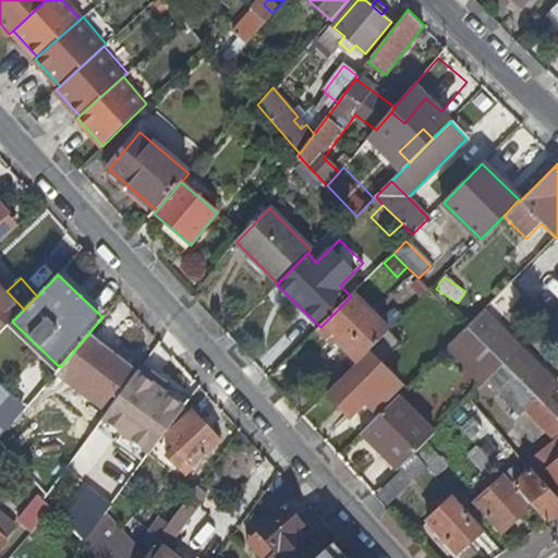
[(0,334),(12,322),(24,310),(7,291),(0,283),(0,334)]
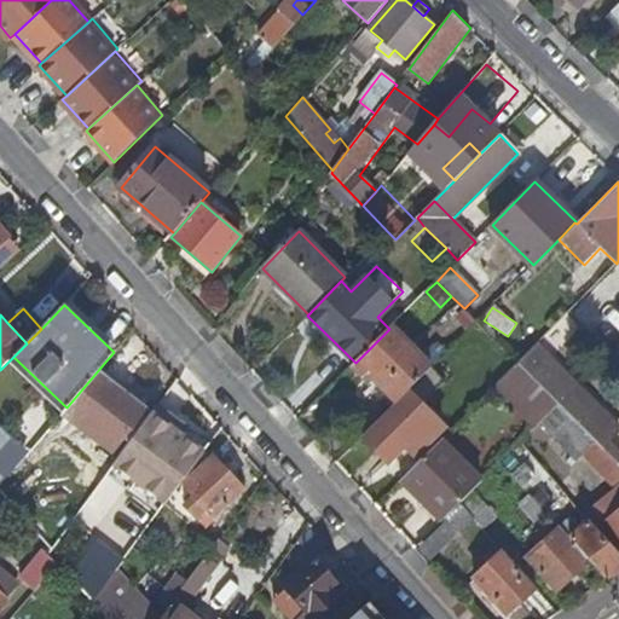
[(368,375),(395,403),(397,401),(433,365),(392,325),(389,329),(356,363),(351,366),(364,379),(368,375)]
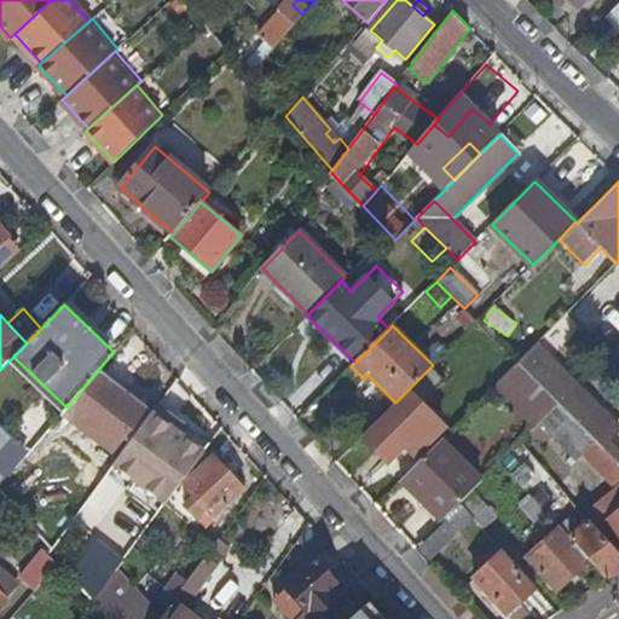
[(618,431),(618,426),(537,343),(518,363),(560,404),(596,441),(603,447),(608,441),(618,431)]
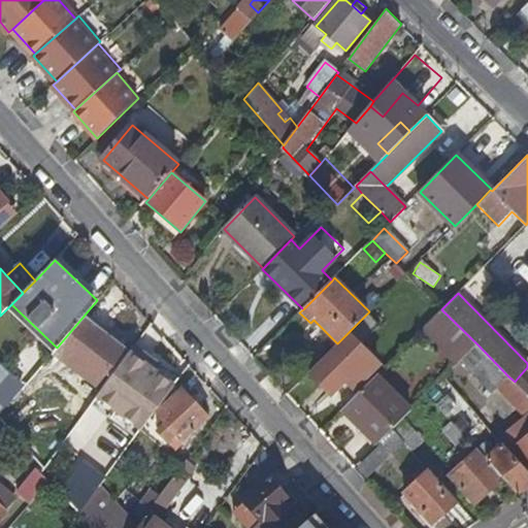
[(423,328),(459,363),(477,344),(441,309),(423,328)]
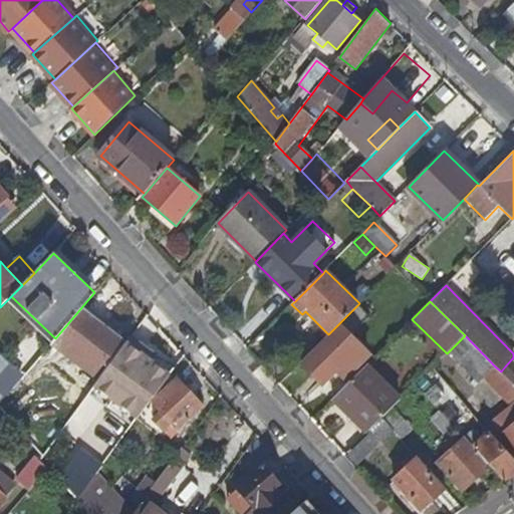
[(52,344),(99,380),(101,377),(127,343),(82,309),(52,344)]
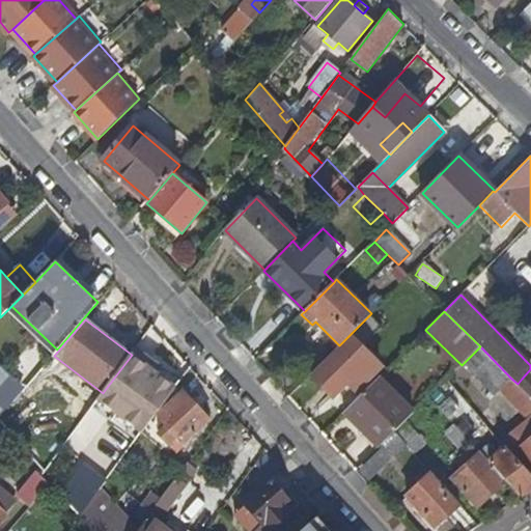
[(350,354),(340,344),(339,345),(311,374),(333,397),(348,382),(357,390),(381,367),(358,345),(350,354)]
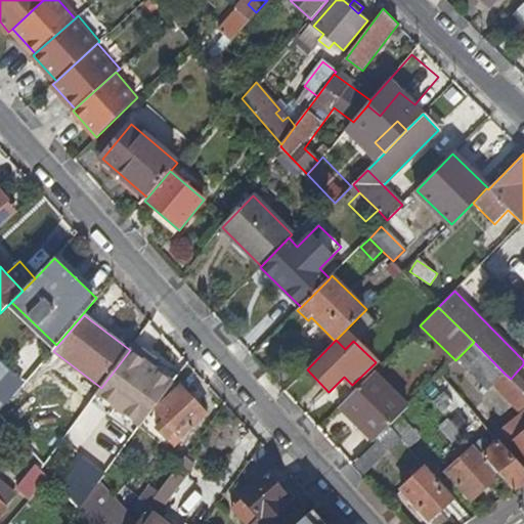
[(487,390),(499,378),(505,374),(474,342),(455,360),(441,375),(452,386),(468,370),(487,390)]
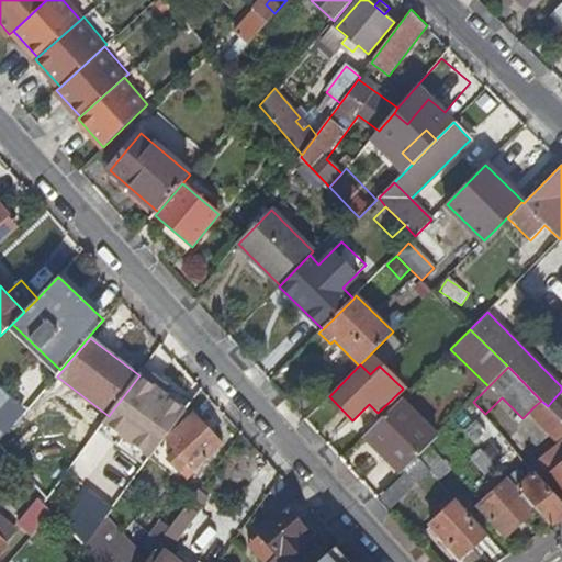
[(169,389),(143,370),(139,375),(165,394),(169,389)]
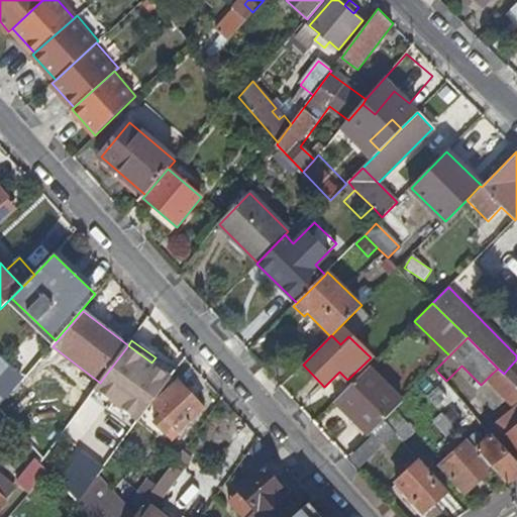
[(102,380),(145,411),(171,377),(151,363),(128,345),(102,380)]
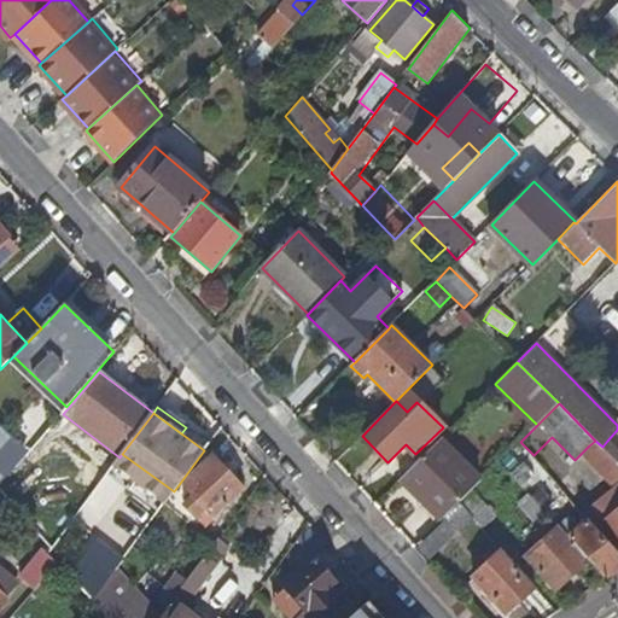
[(0,484),(25,456),(0,431),(0,484)]
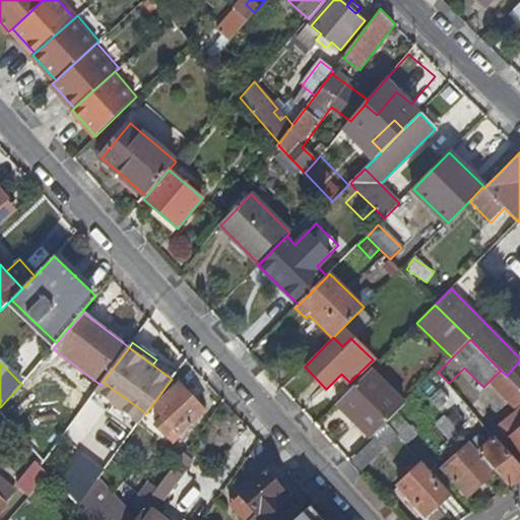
[(337,402),(372,438),(374,436),(385,425),(387,423),(396,413),(404,405),(370,370),(337,402)]
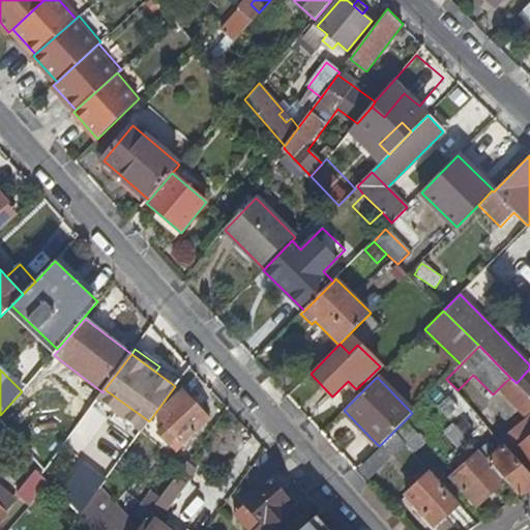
[(510,378),(505,382),(529,407),(529,396),(517,383),(510,378)]
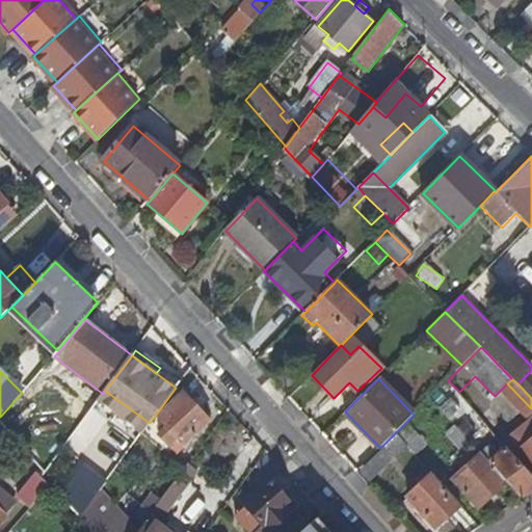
[(531,389),(523,379),(519,384),(531,398),(531,389)]
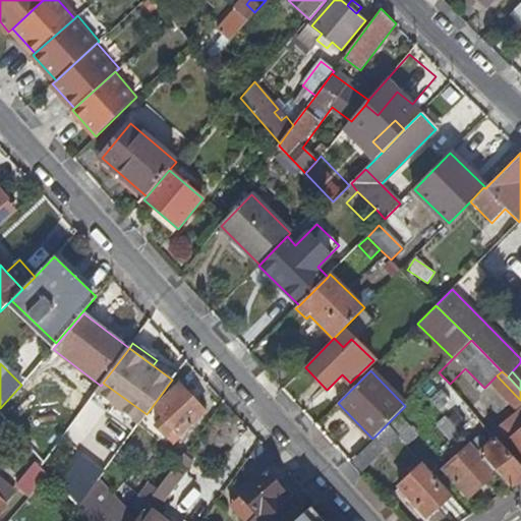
[(165,435),(173,428),(179,436),(206,412),(180,384),(154,406),(164,417),(156,423),(165,435)]
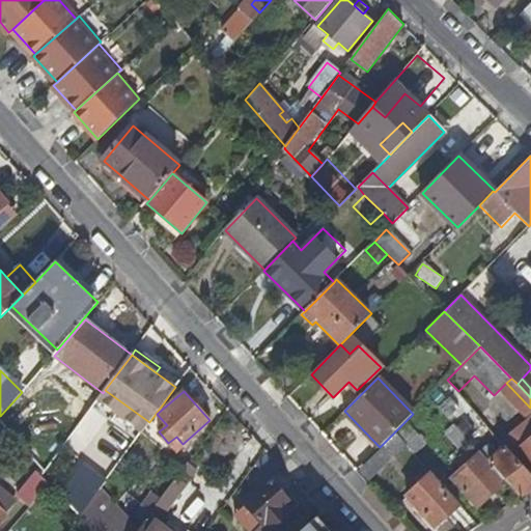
[(81,457),(87,448),(109,462),(128,429),(88,407),(64,447),(81,457)]
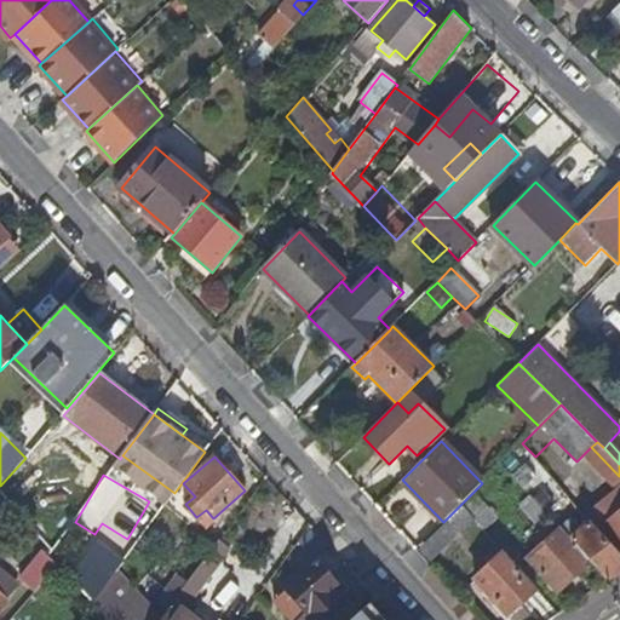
[(506,528),(472,493),(461,504),(493,539),(506,528)]
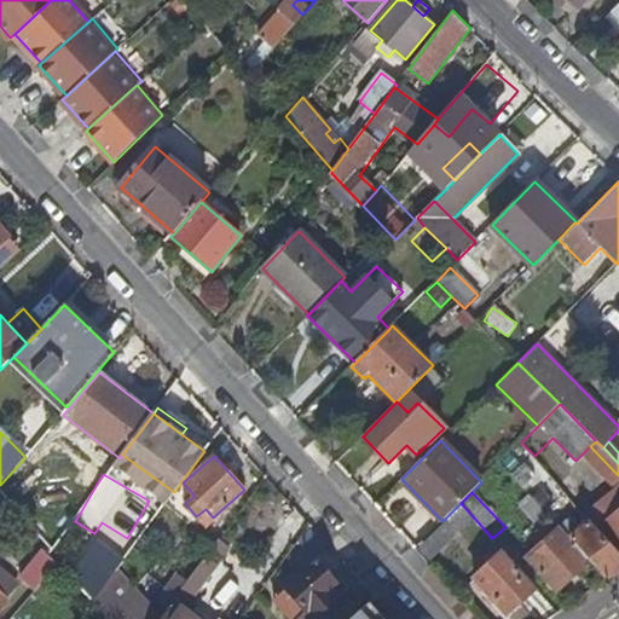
[(537,520),(545,512),(532,497),(524,505),(537,520)]
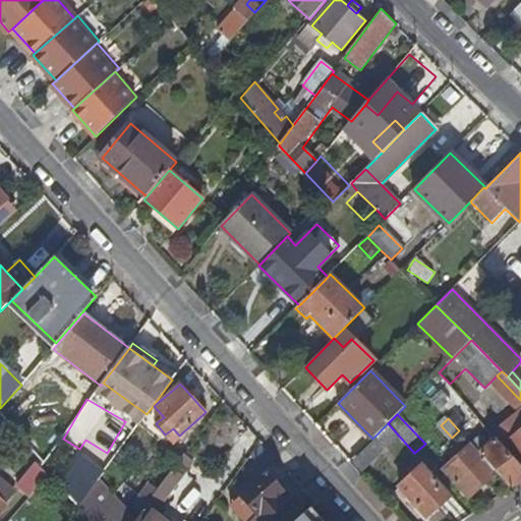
[(385,447),(389,447),(397,439),(386,425),(374,437),(385,447)]
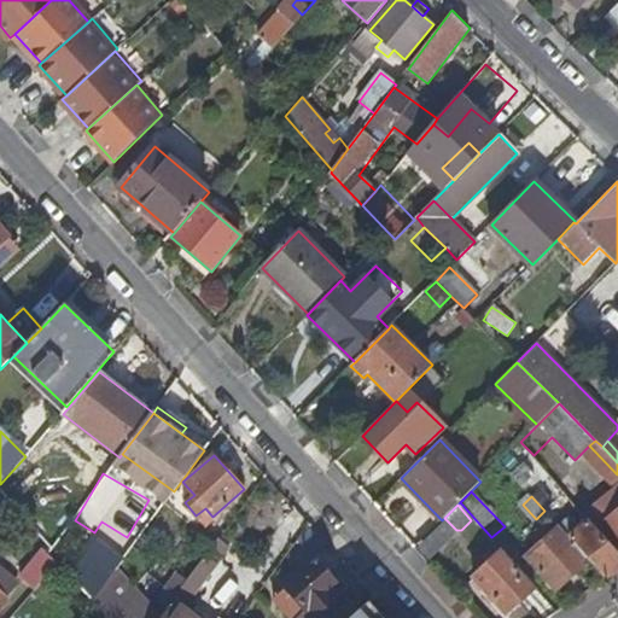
[(617,513),(611,520),(607,523),(617,536),(617,513)]
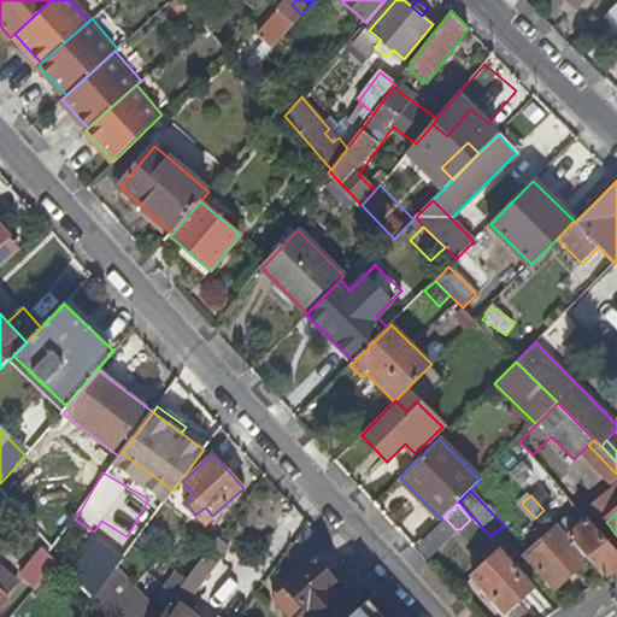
[(569,515),(558,524),(559,527),(591,560),(606,579),(616,571),(616,556),(587,523),(581,529),(569,515)]
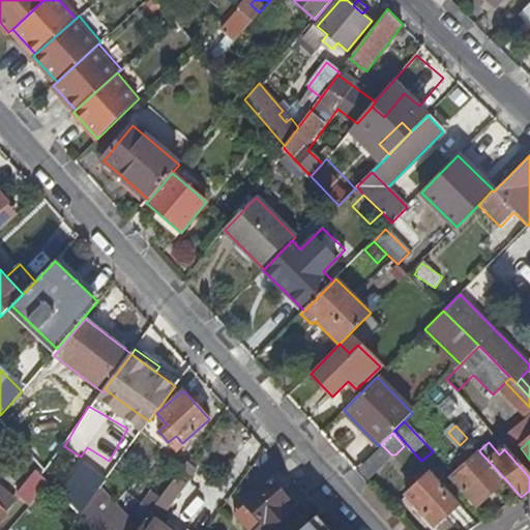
[(391,454),(381,444),(379,446),(355,470),(365,481),(395,454),(391,454)]
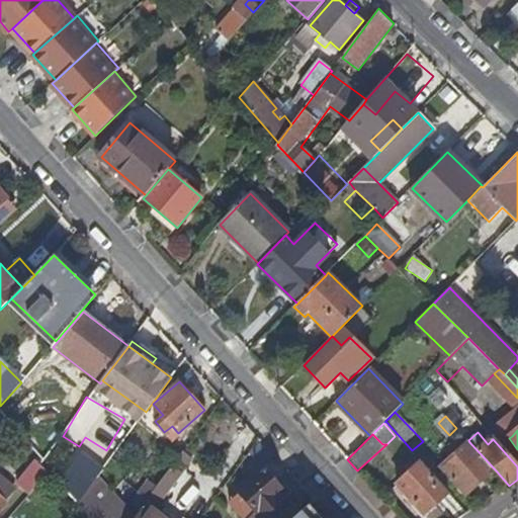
[(454,445),(460,451),(469,442),(468,440),(464,436),(454,445)]
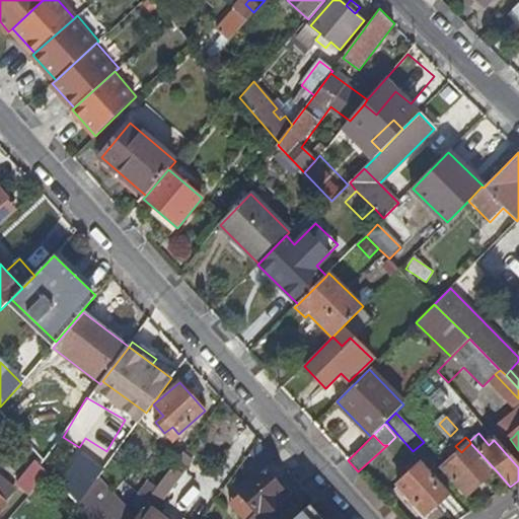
[(468,497),(497,471),(470,443),(461,452),(443,468),(468,497)]
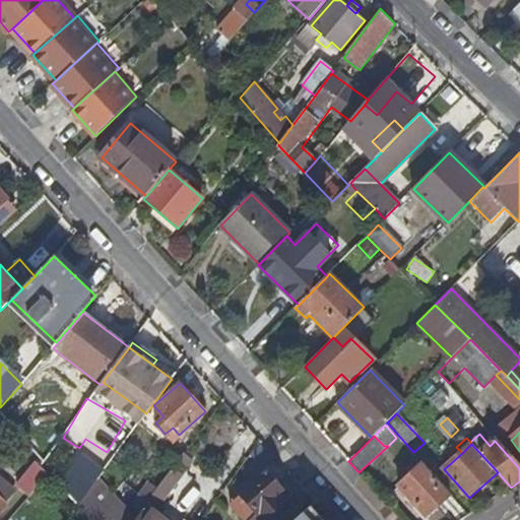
[(194,461),(184,454),(148,503),(158,510),(194,461)]
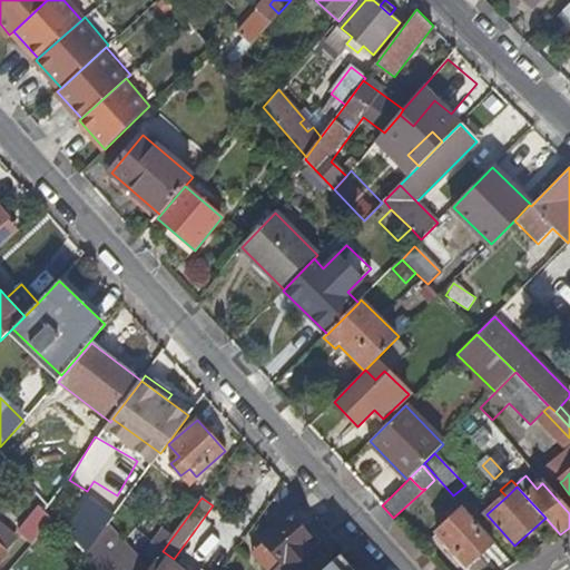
[(35,541),(55,518),(46,508),(43,505),(22,530),(35,541)]
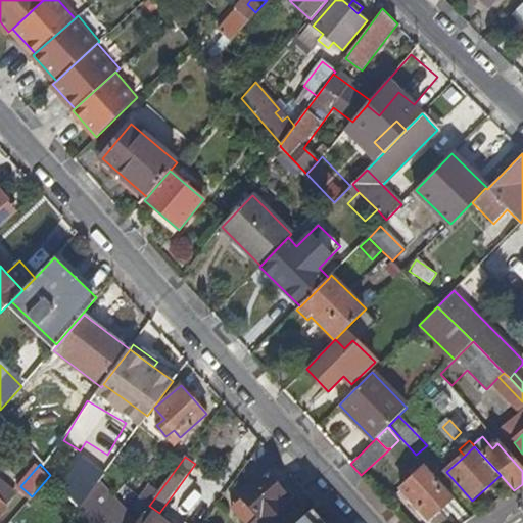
[(429,519),(455,496),(426,466),(401,488),(401,489),(396,493),(410,509),(416,504),(429,519)]
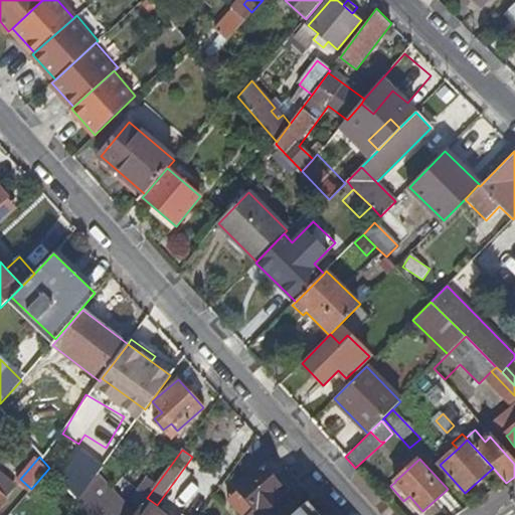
[(283,497),(279,492),(284,488),(262,464),(237,487),(258,510),(250,514),(293,514),(297,511),(283,497)]
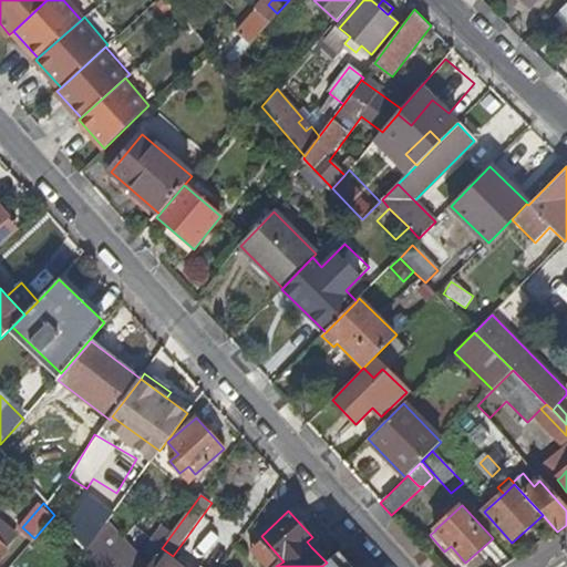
[(111,540),(101,529),(86,549),(101,566),(117,566),(102,550),(111,540)]
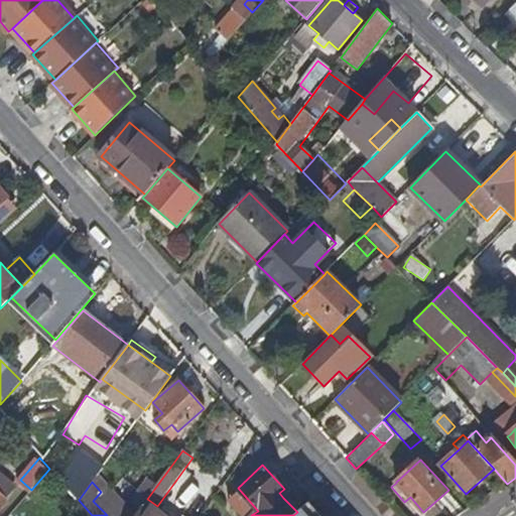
[(301,508),(284,489),(279,493),(283,498),(297,512),(301,508)]
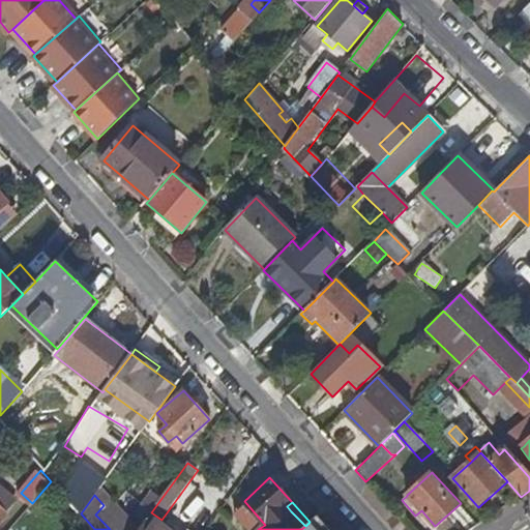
[(141,529),(171,529),(151,516),(141,529)]
